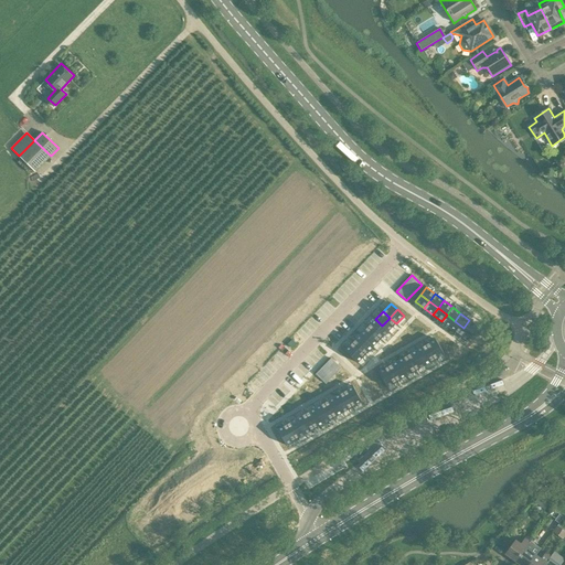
[(447,315),(441,321),(449,328),(455,321),(447,315)]
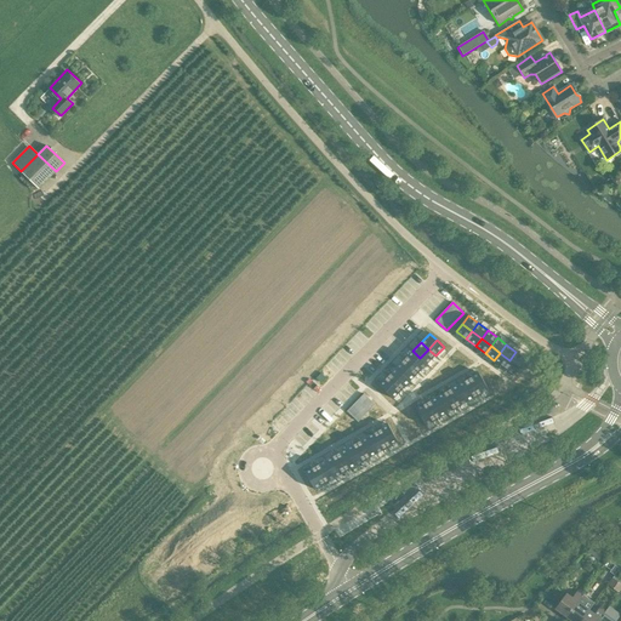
[(428,349),(420,358),(427,365),(436,355),(428,349)]
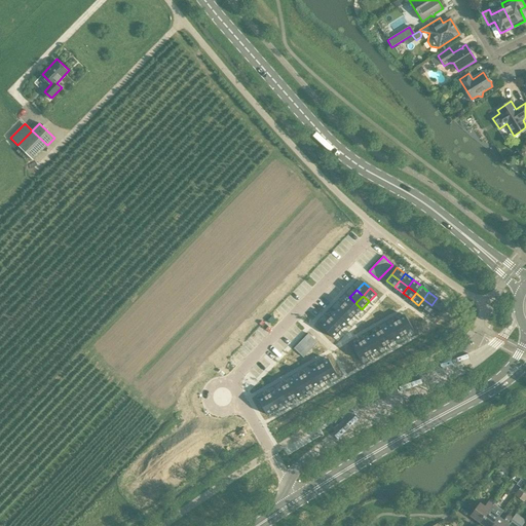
[(349,297),(342,304),(348,310),(355,303),(349,297)]
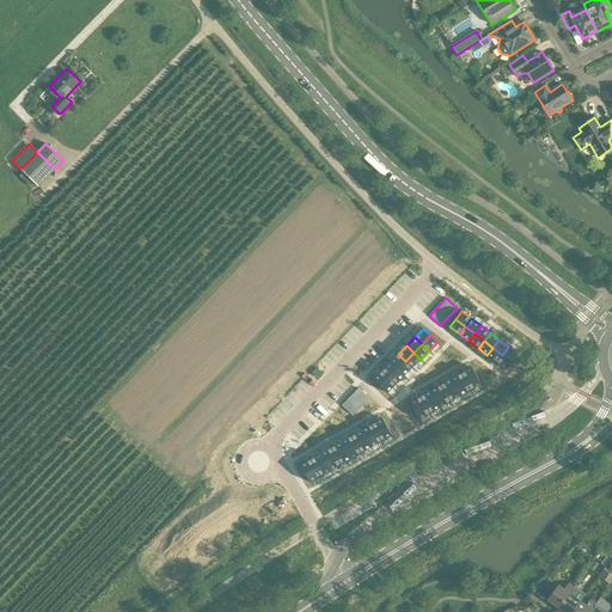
[(508,347),(502,355),(512,362),(518,354),(508,347)]
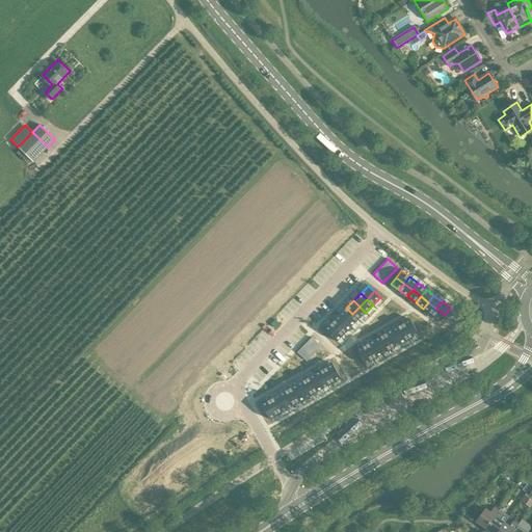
[(428,302),(423,309),(431,315),(436,309),(428,302)]
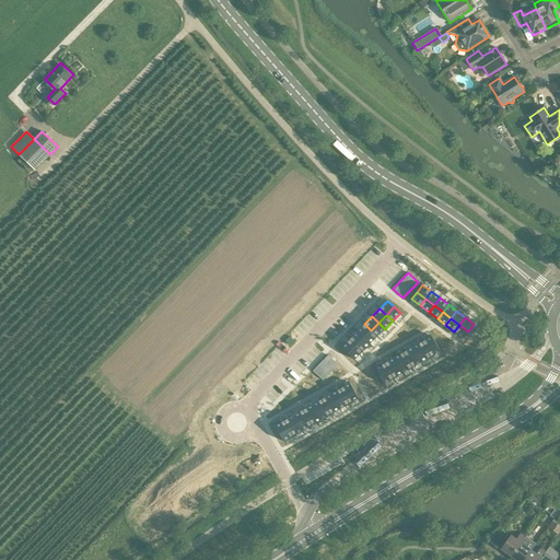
[(378,323),(371,330),(377,337),(385,329),(378,323)]
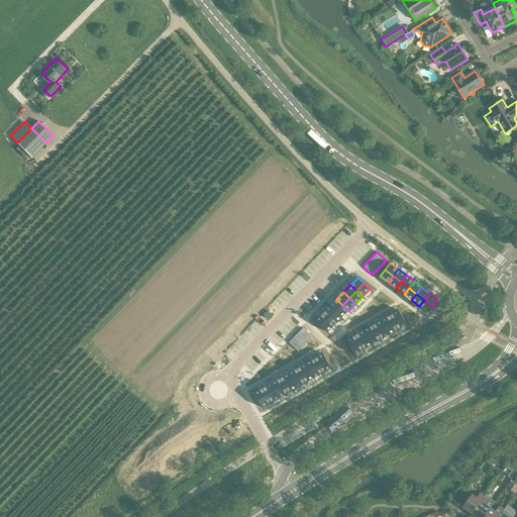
[(336,299),(329,306),(335,312),(342,305),(336,299)]
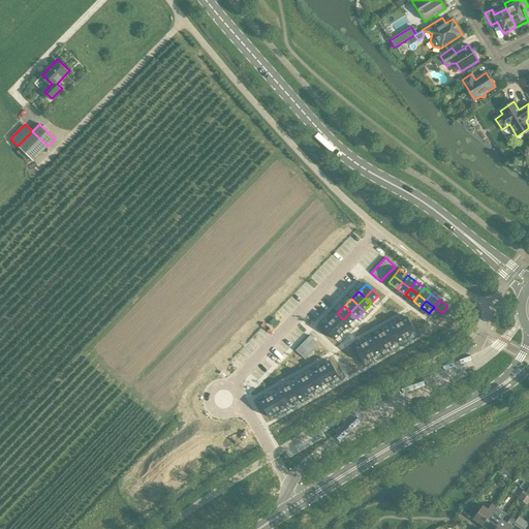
[(434,307),(429,313),(437,319),(442,313),(434,307)]
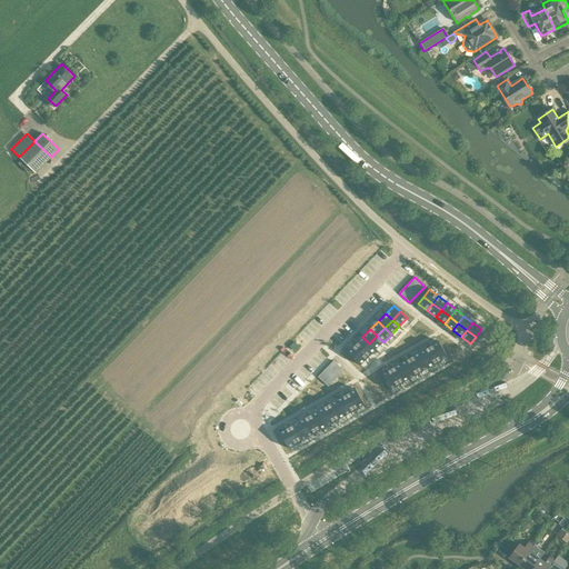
[(377,336),(369,343),(376,350),(383,342),(377,336)]
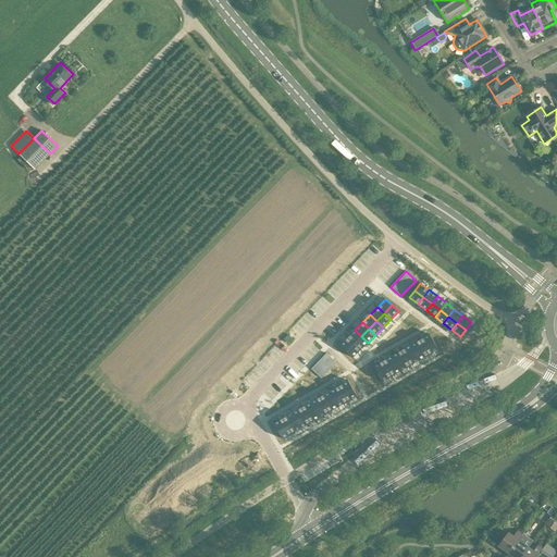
[(355,330),(347,337),(354,344),(361,336),(355,330)]
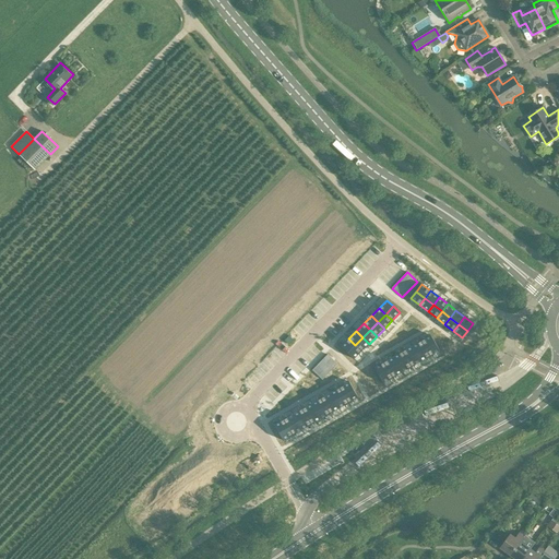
[(430,335),(421,341),(426,348),(435,343),(430,335)]
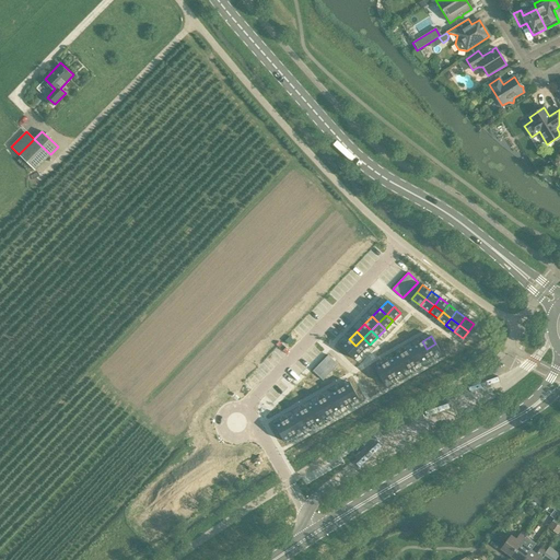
[(363,338),(356,346),(362,352),(370,345),(363,338)]
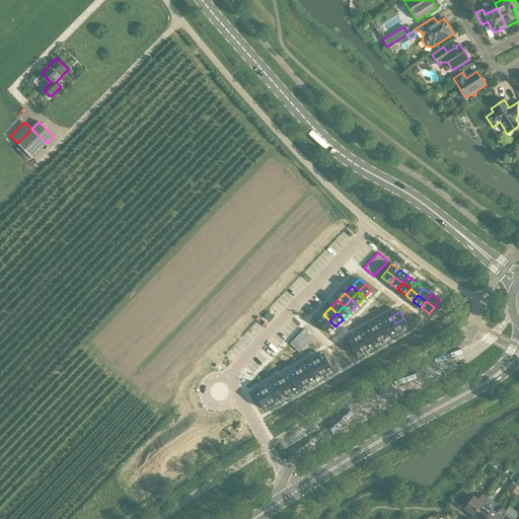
[(323,314),(316,321),(322,327),(329,320),(323,314)]
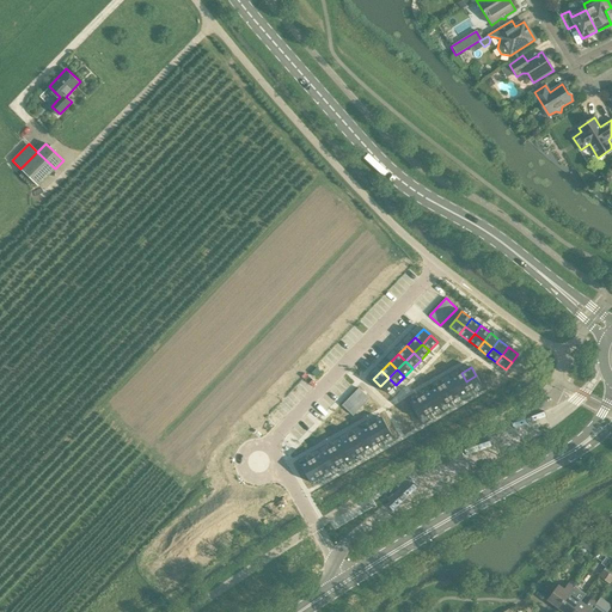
[(461,373),(451,379),(456,387),(466,381),(461,373)]
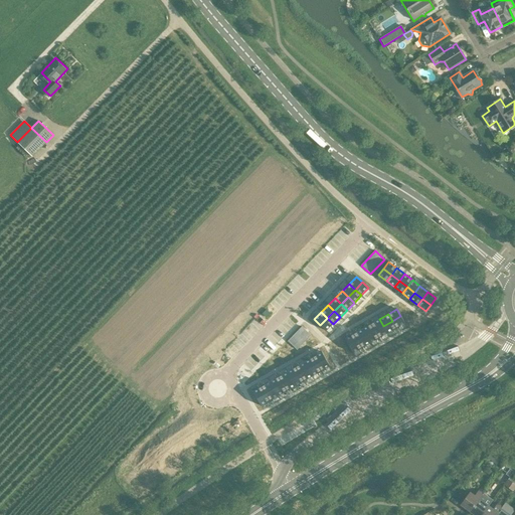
[(400,316),(392,321),(396,329),(405,323),(400,316)]
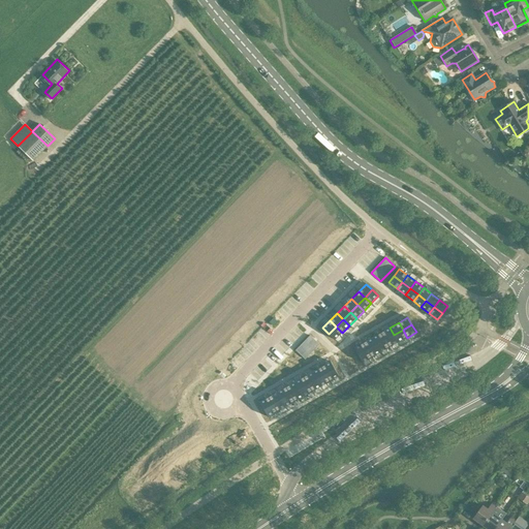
[(336,327),(329,334),(335,340),(342,333),(336,327)]
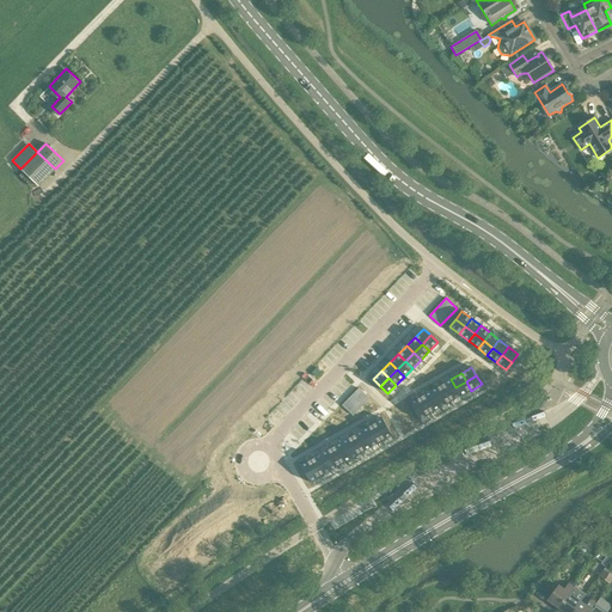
[(451,379),(441,385),(446,393),(456,387),(451,379)]
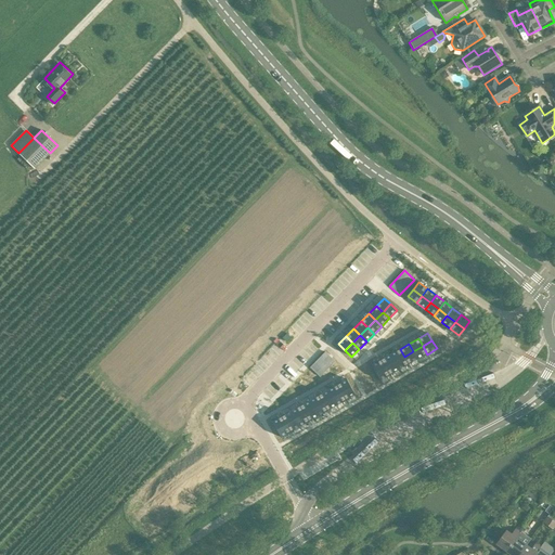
[(423,346),(413,351),(417,359),(427,355),(423,346)]
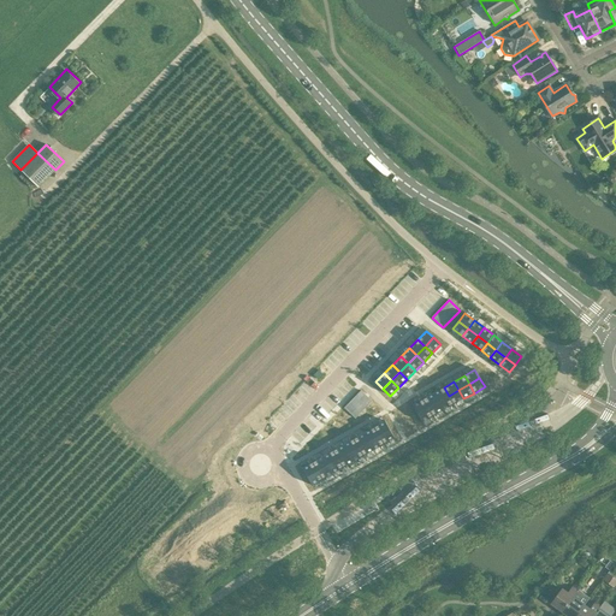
[(444,388),(433,394),(438,402),(449,396),(444,388)]
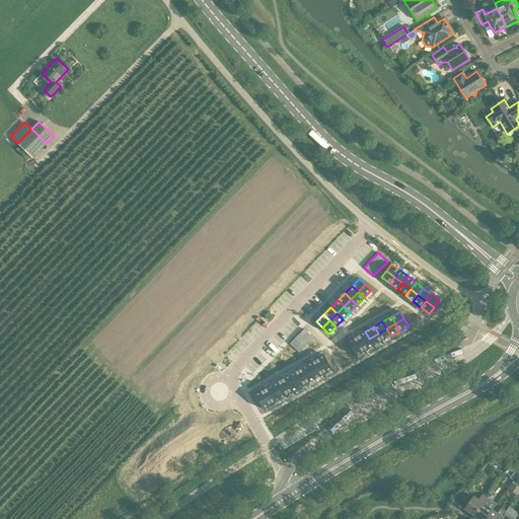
[(386,328),(378,334),(382,341),(390,336),(386,328)]
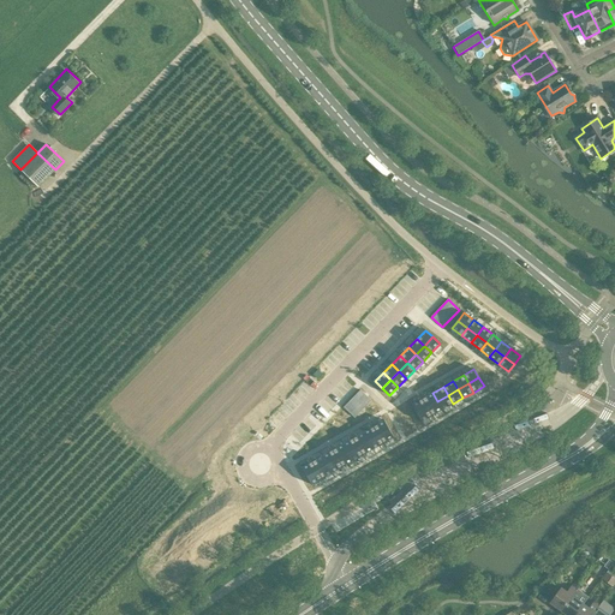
[(360,390),(344,407),(354,418),(371,401),(360,390)]
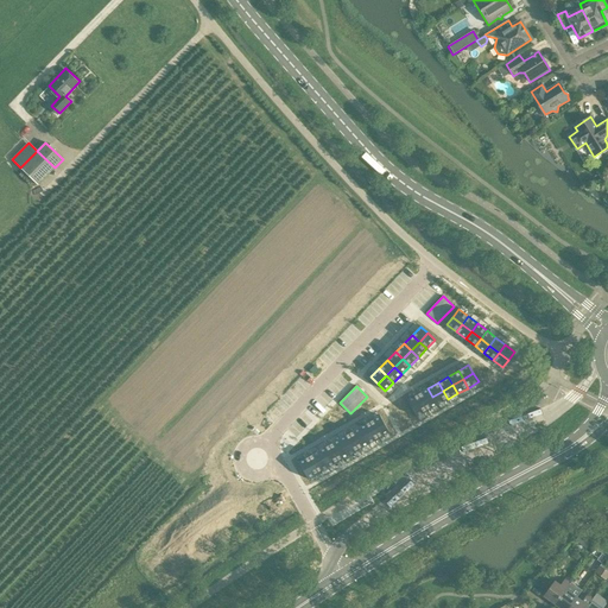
[(428,388),(418,394),(423,403),(432,397),(428,388)]
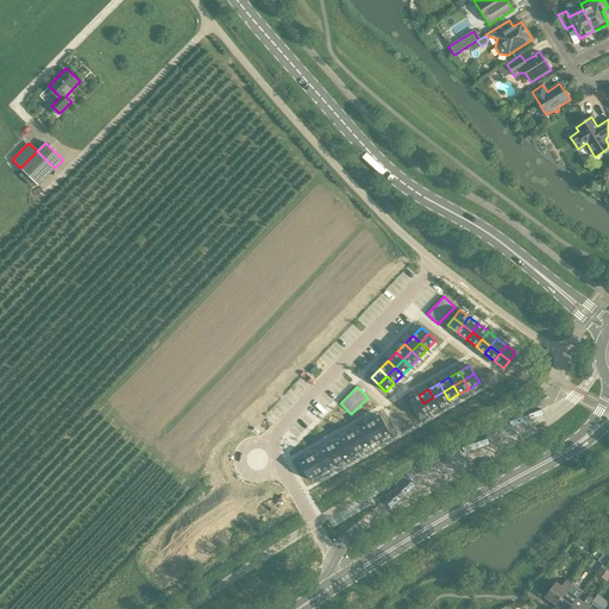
[(444,391),(433,397),(438,406),(449,400),(444,391)]
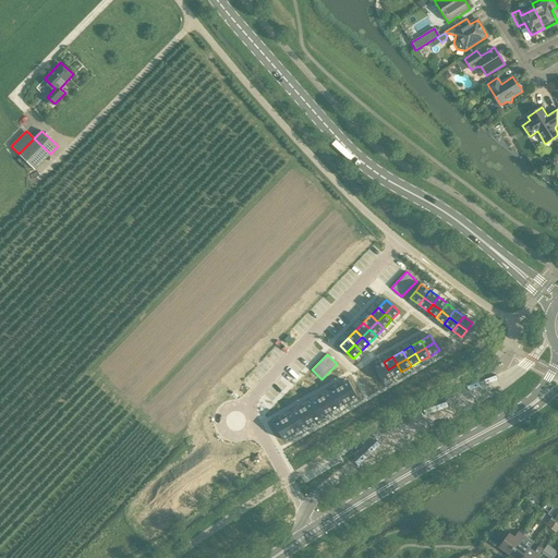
[(384,362),(374,367),(378,375),(388,370),(384,362)]
